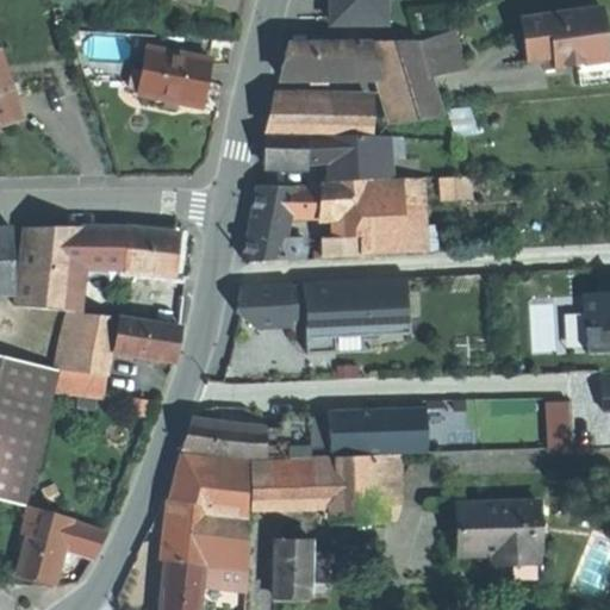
[(386,0),(332,0),(332,25),(387,25),(386,0)]
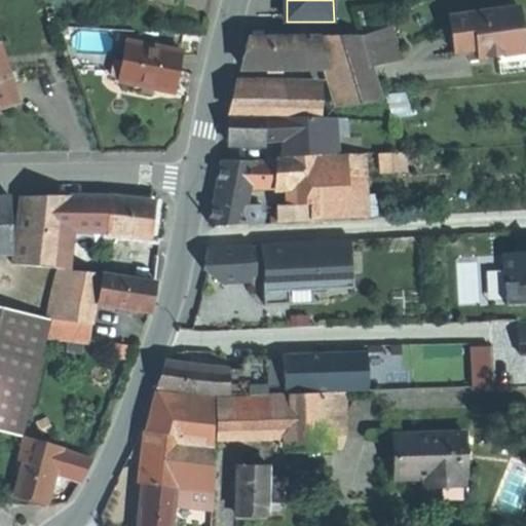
[(524,52),(524,51),(518,6),(448,15),(452,52),(476,49),(485,48),(486,58),(494,57),(524,52)]
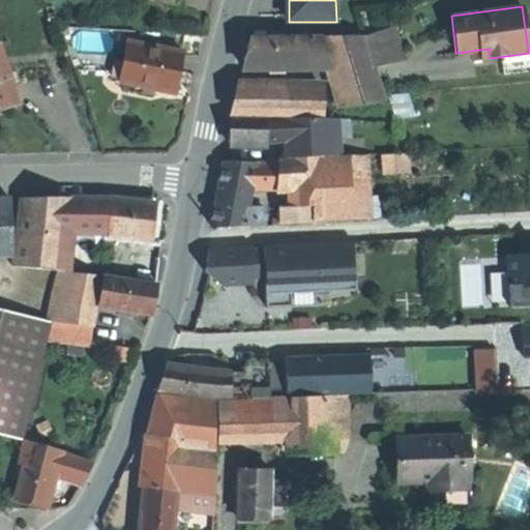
[(393,28),(365,36),(375,67),(377,66),(403,59),(393,28)]
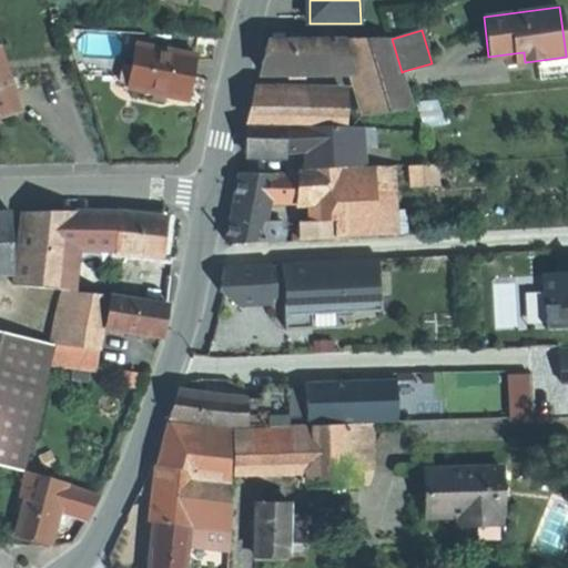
[(392,39),(345,41),(354,71),(368,115),(413,110),(402,72),(392,39)]
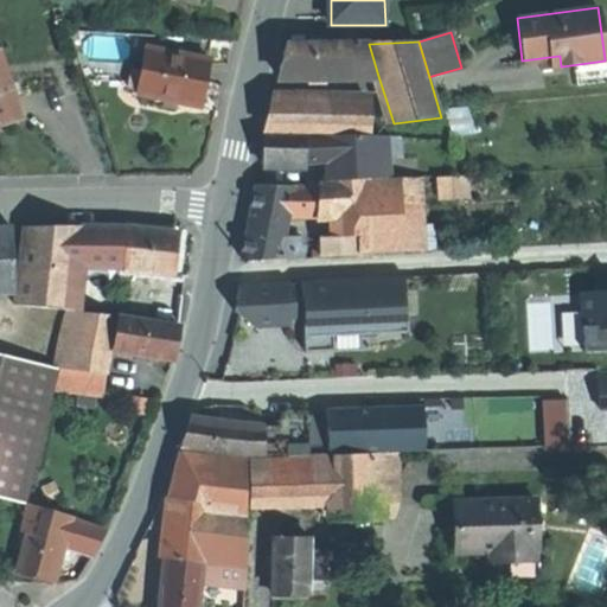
[(351,44),(289,43),(285,59),(280,78),(351,80),(351,44)]
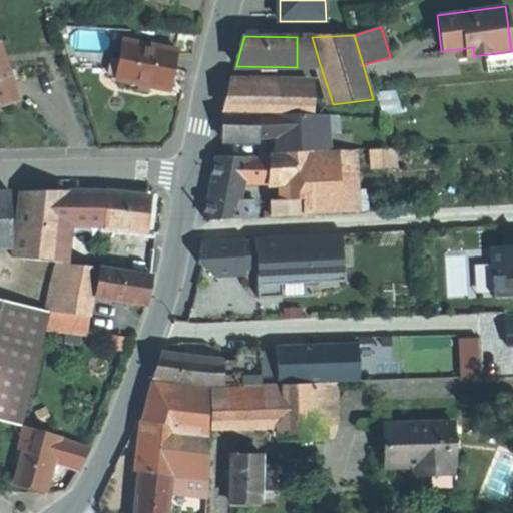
[(312,37),(297,37),(297,67),(320,64),(312,37)]
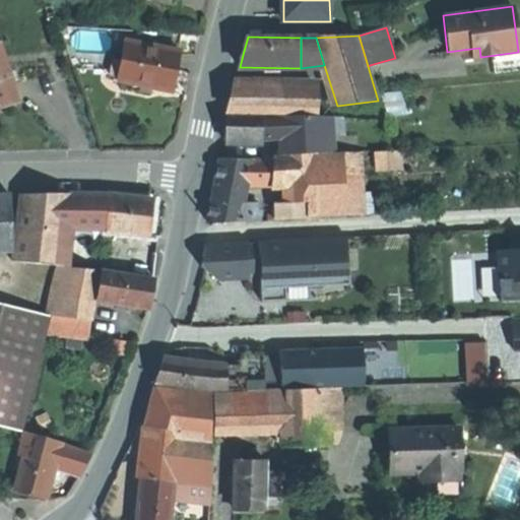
[(125,41),(121,61),(114,60),(111,72),(119,73),(118,81),(173,91),(177,72),(181,51),(125,41)]
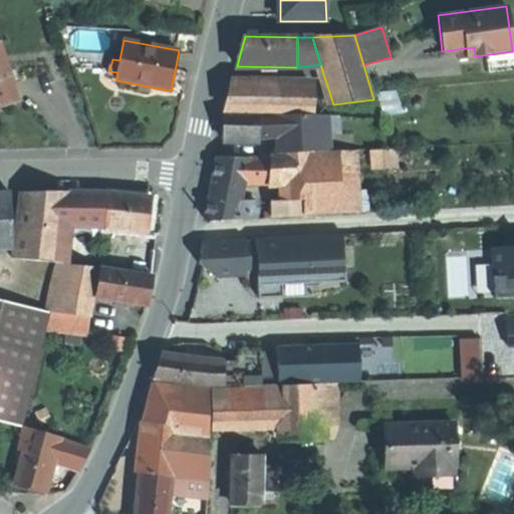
[(2,42),(0,42),(0,107),(1,107),(21,100),(2,42)]
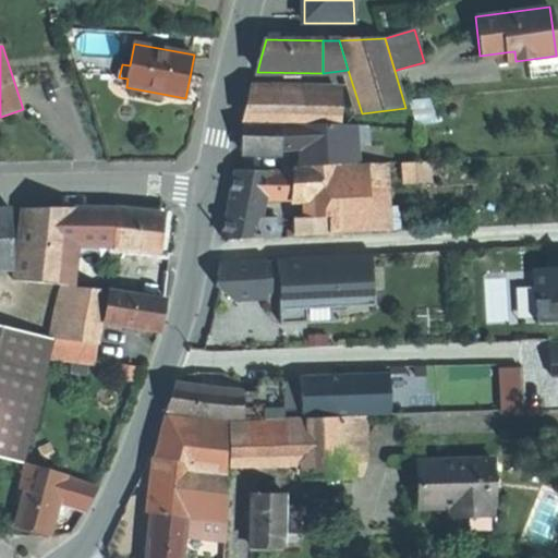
[(505,52),(506,62),(516,61),(514,51),(505,52)]
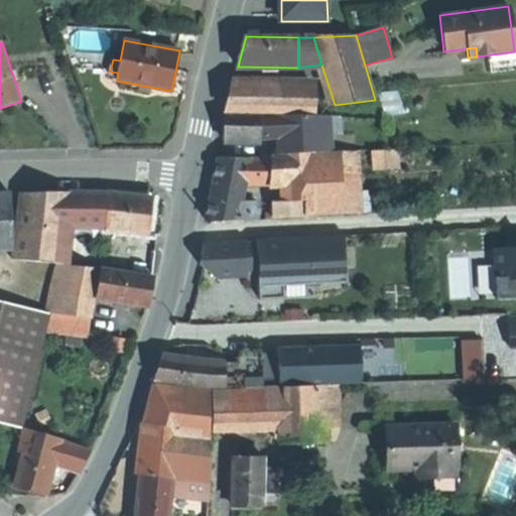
[(515,49),(514,50),(514,51),(485,55),(487,73),(515,69),(515,49)]
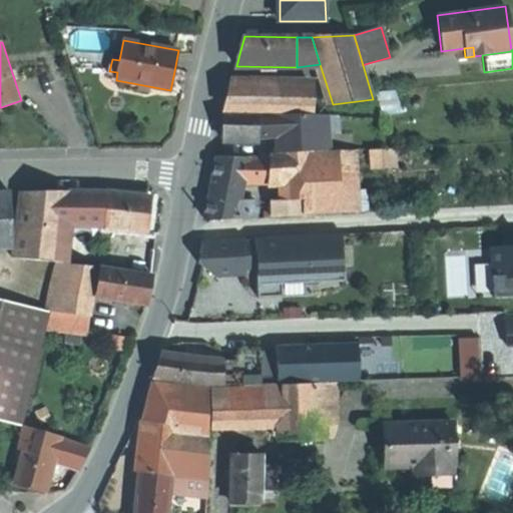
[(315,89),(230,87),(225,107),(314,114),(315,89)]
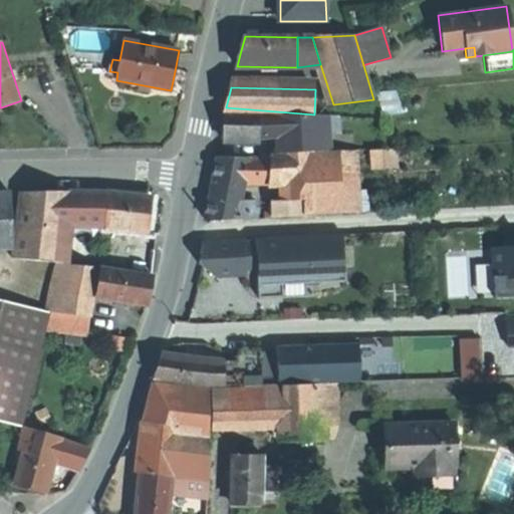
[(259,114),(223,113),(223,127),(222,141),(258,143),(258,131),(259,114)]
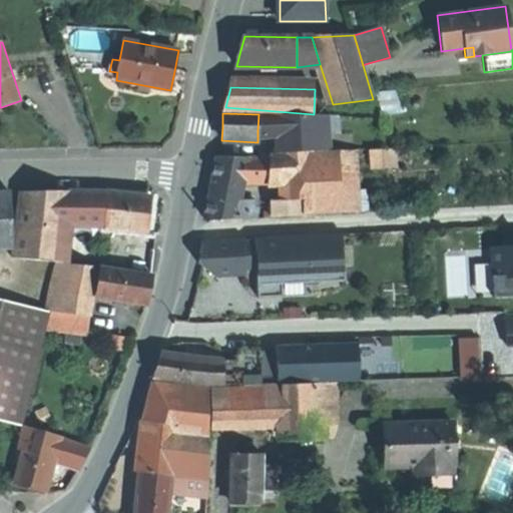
[(258,130),(276,128),(276,114),(259,114),(258,130)]
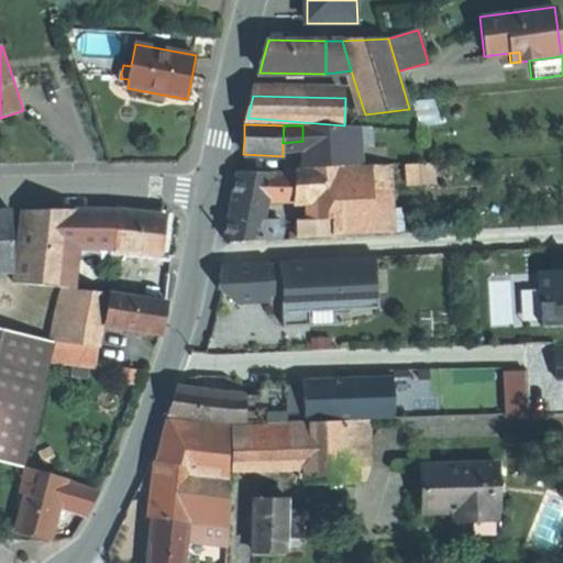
[(302,141),(304,148),(332,147),(332,125),(302,125),(302,141)]
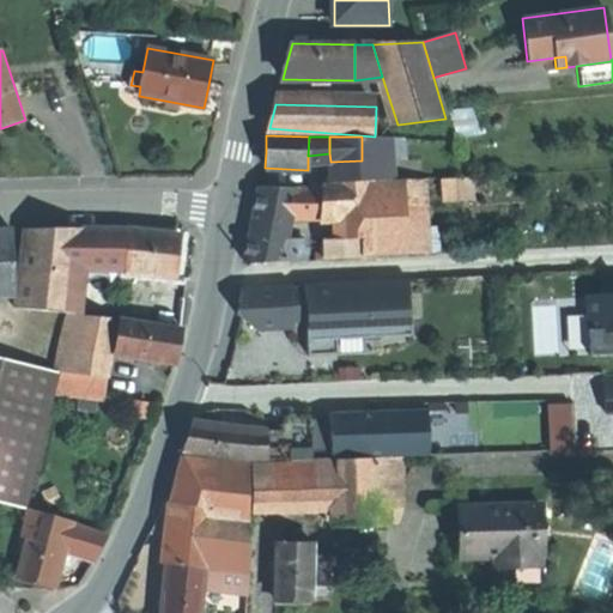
[(402,156),(402,138),(390,137),(384,137),(362,137),(362,161),(362,181),(392,178),(392,157),(402,156)]
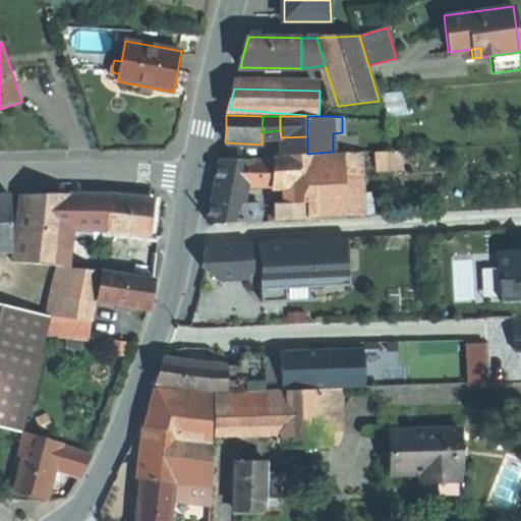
[(282,155),(307,154),(307,136),(281,137),(282,155)]
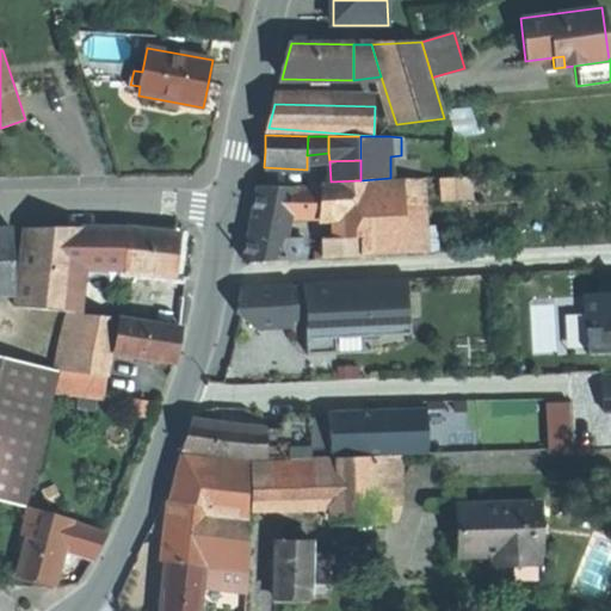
[(454,177),(439,178),(440,199),(456,198),(454,177)]
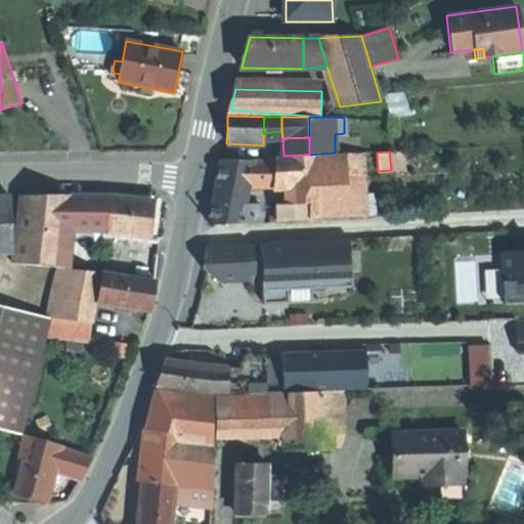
[(363,217),(362,153),(346,154),(346,155),(349,218),(363,217)]
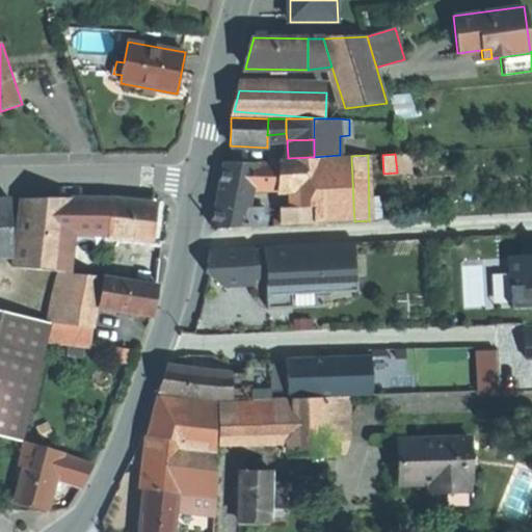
[(354,221),(351,157),(321,158),(323,206),(324,222),(354,221)]
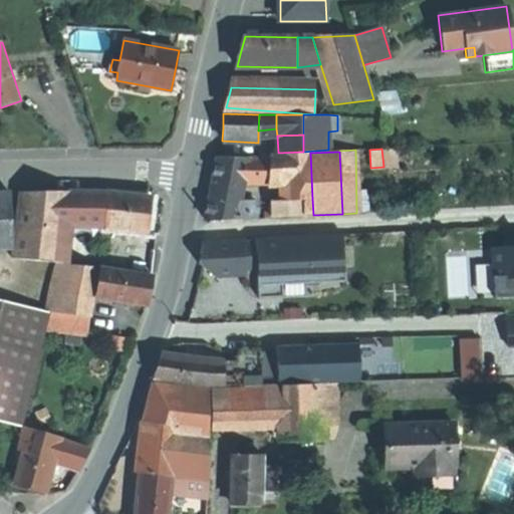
[(312,199),(310,153),(280,155),(281,183),(282,200),(312,199)]
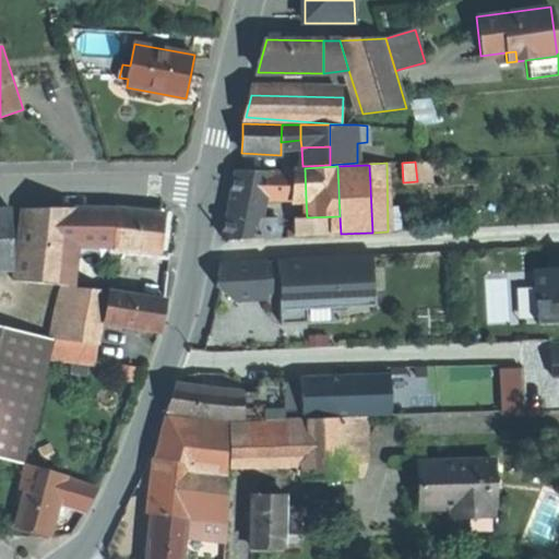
[(306,199),(305,168),(292,168),(292,173),(290,200),(306,199)]
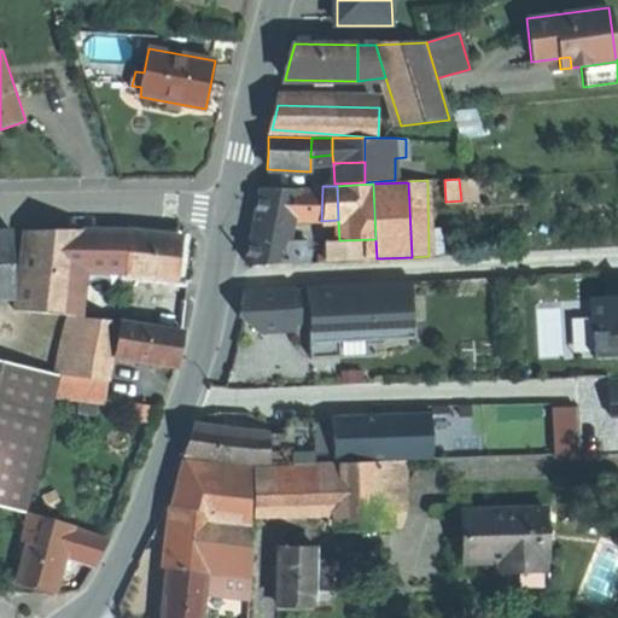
[(322,191),(262,191),(260,205),(256,223),(321,223),(321,221),(322,191)]
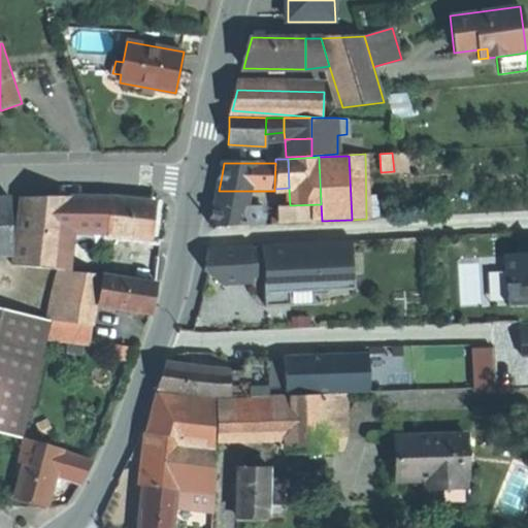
[(70,197),(47,197),(21,198),(12,264),(58,269),(64,270),(67,230),(66,230),(70,197)]
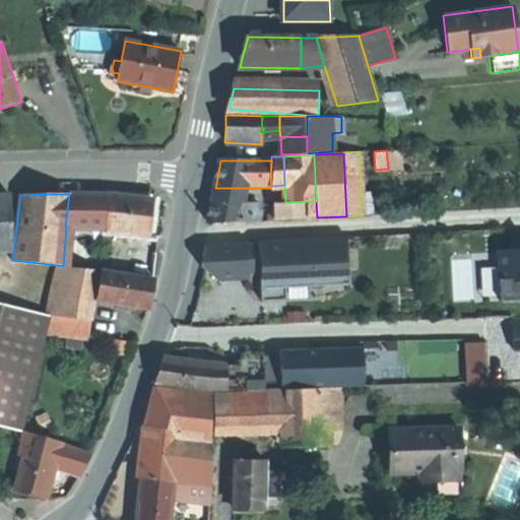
[(107,229),(111,195),(69,194),(65,226),(66,226),(107,229)]
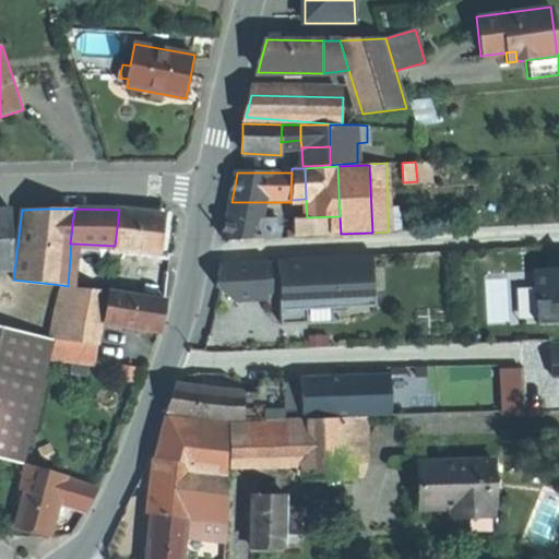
[(0,270),(12,271),(11,210),(0,210),(0,270)]
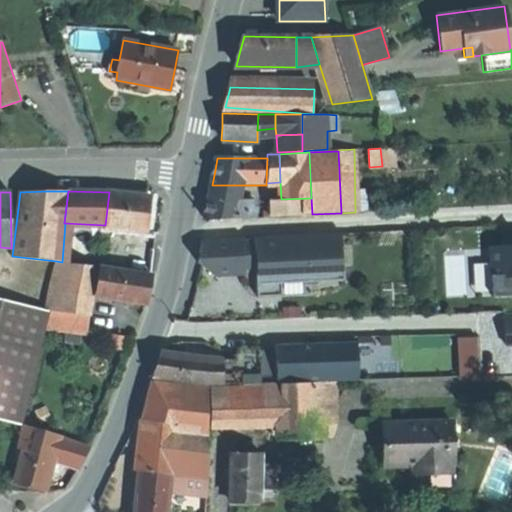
[(152,198),(109,192),(105,225),(104,228),(132,231),(148,233),(152,198)]
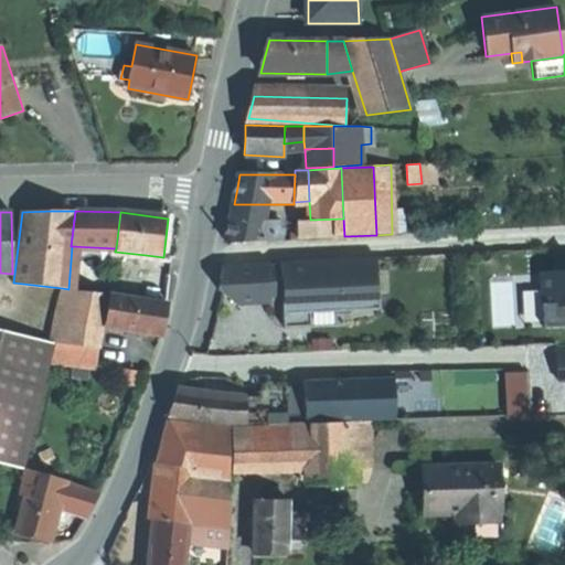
[(297,240),(344,236),(343,219),(310,220),(297,221),(297,233),(297,240)]
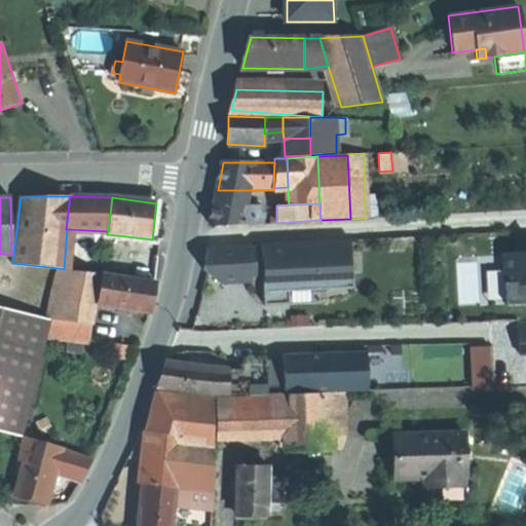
[(215,207),(211,226),(257,223),(259,215),(260,205),(215,207)]
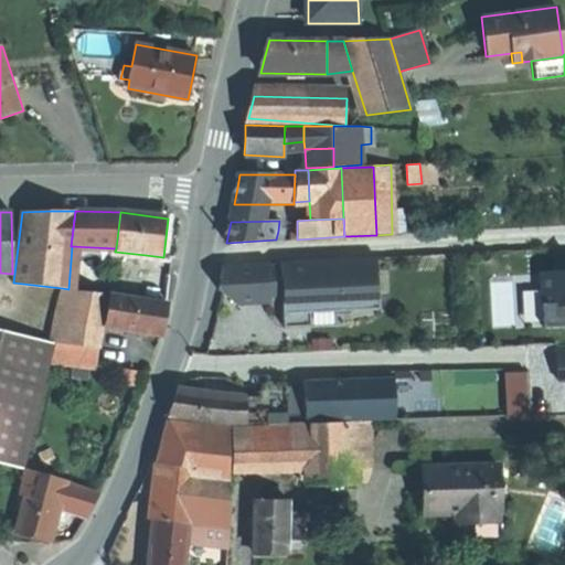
[(564,254),(553,255),(553,257),(554,257),(555,273),(541,273),(543,328),(564,326),(564,254)]
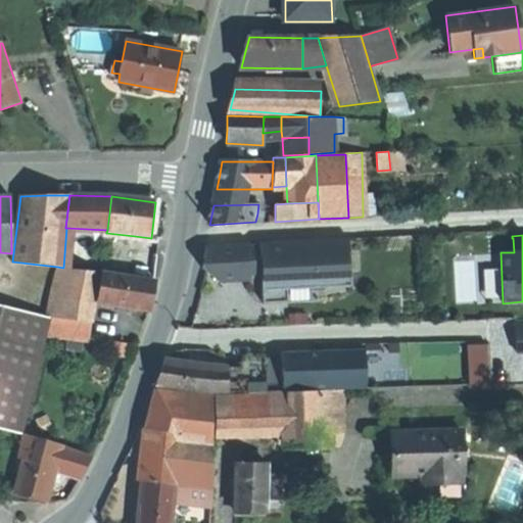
[(159,239),(151,238),(135,236),(133,251),(157,254),(159,239)]
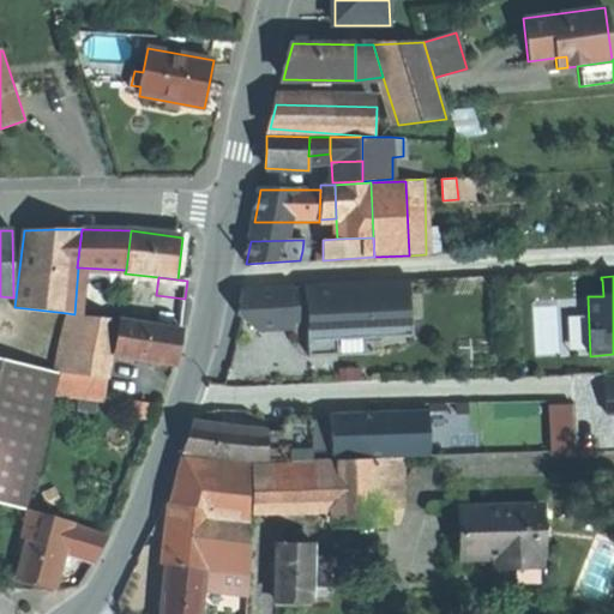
[(409,282),(409,280),(305,286),(305,290),(292,290),(292,286),(242,288),(238,315),(254,314),(254,330),(294,327),(293,324),(299,324),(307,323),(308,356),(338,355),(337,335),(367,333),(367,338),(386,337),(386,332),(403,331),(401,282),(409,282)]
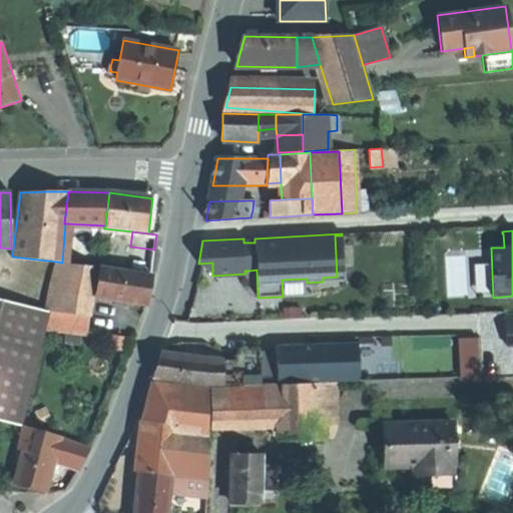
[(145,274),(151,274),(153,260),(154,249),(130,246),(127,271),(145,274)]
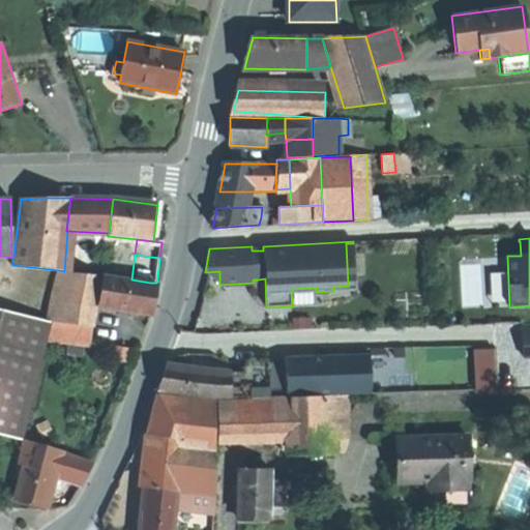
[(56,290),(52,322),(92,326),(98,275),(64,271),(58,270),(56,290)]
